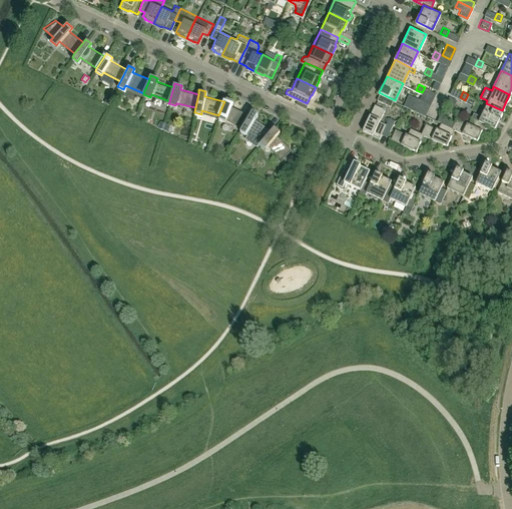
[(390,104),(393,99),(379,92),(376,98),(390,104)]
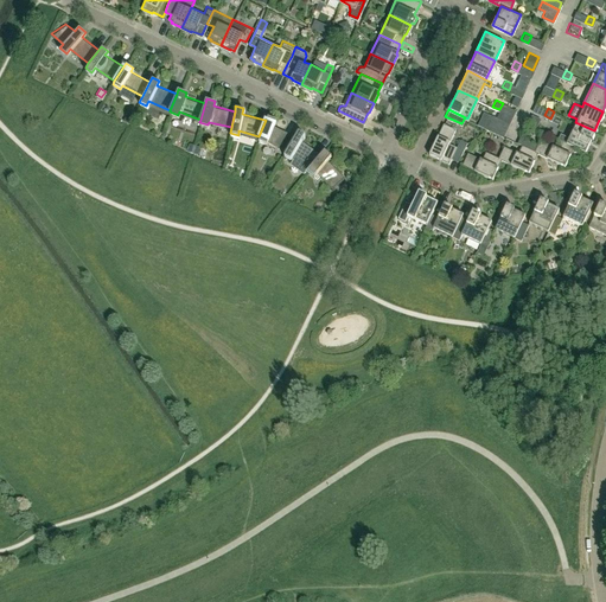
[(499,109),(496,115),(497,116),(509,122),(511,115),(499,109)]
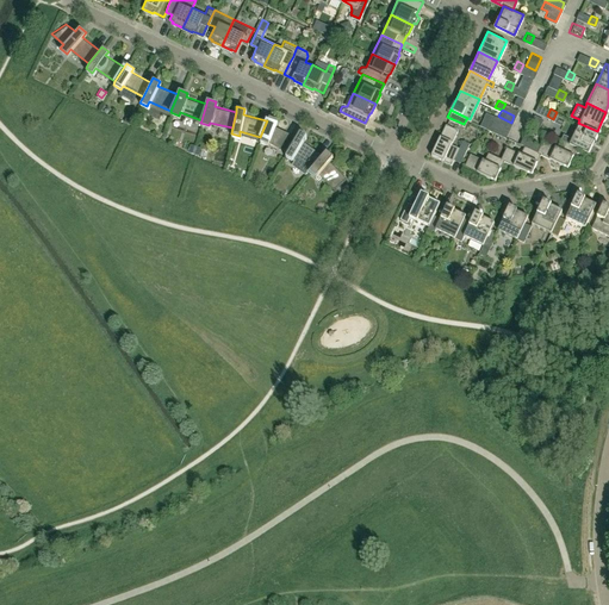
[(489,120),(496,123),(499,117),(498,116),(492,113),(489,120)]
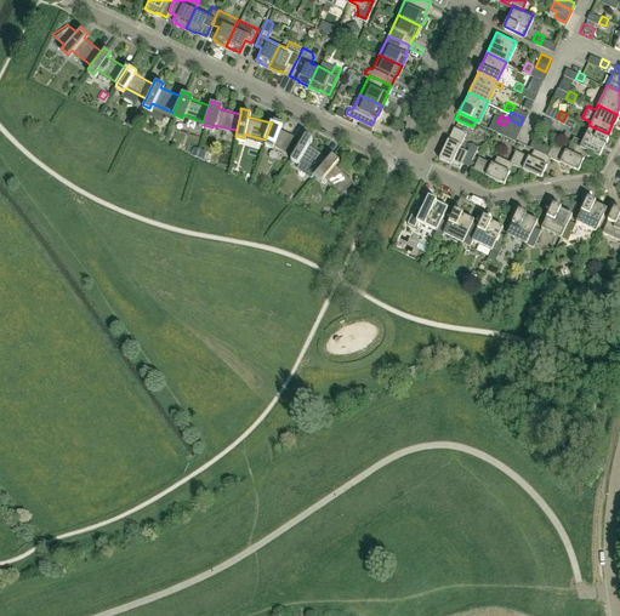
[(293,152),(301,137),(279,126),(282,121),(273,118),(271,123),(272,123),(265,140),(263,142),(272,146),(273,142),(293,152)]
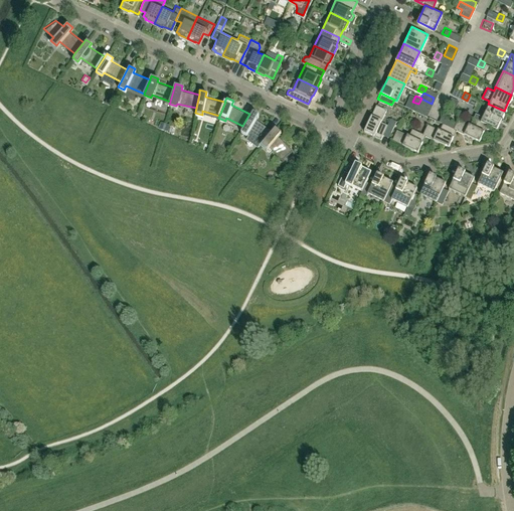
[(415,110),(418,104),(412,102),(410,107),(415,110)]
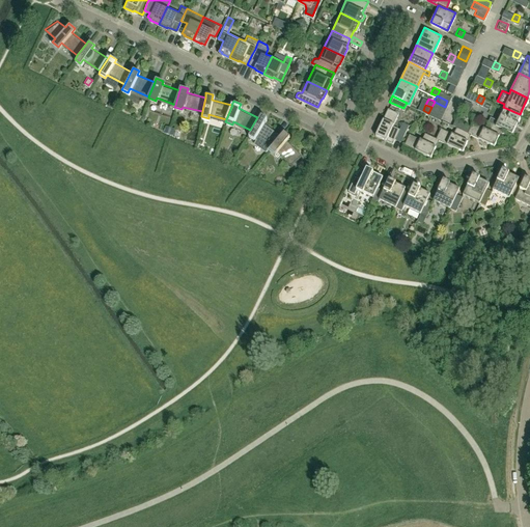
[(398,127),(392,123),(397,111),(387,106),(374,133),(392,141),(395,134),(398,127)]
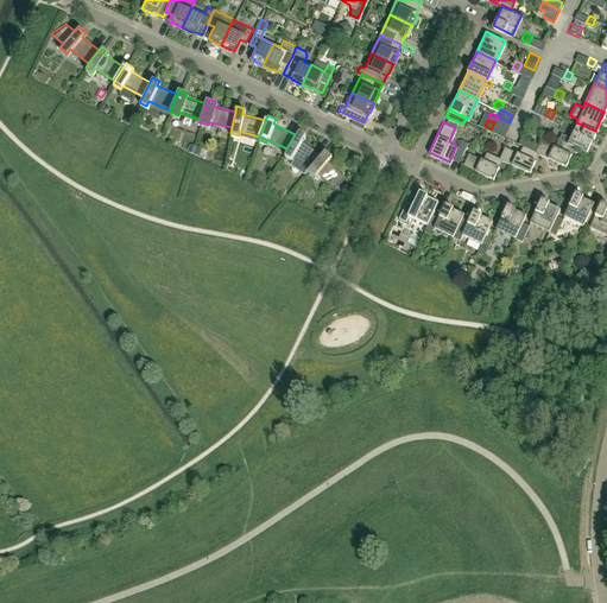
[(586,151),(595,131),(576,122),(569,135),(567,140),(567,141),(574,145),(586,151)]
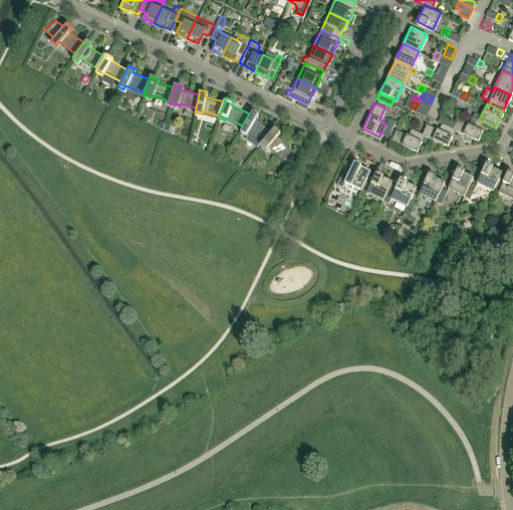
[(260,143),(262,140),(262,141),(271,130),(255,117),(257,113),(257,112),(252,109),(252,110),(251,109),(249,113),(242,125),(240,130),(240,131),(245,134),(245,133),(246,133),(247,134),(245,136),(257,144),(259,143),(260,143)]
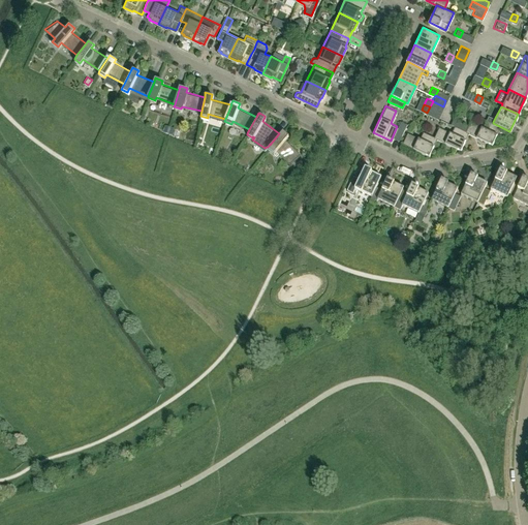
[(460,127),(462,128),(468,131),(468,132),(491,143),(499,126),(493,123),(493,122),(486,119),(483,126),(470,120),(468,124),(462,121),(460,127)]
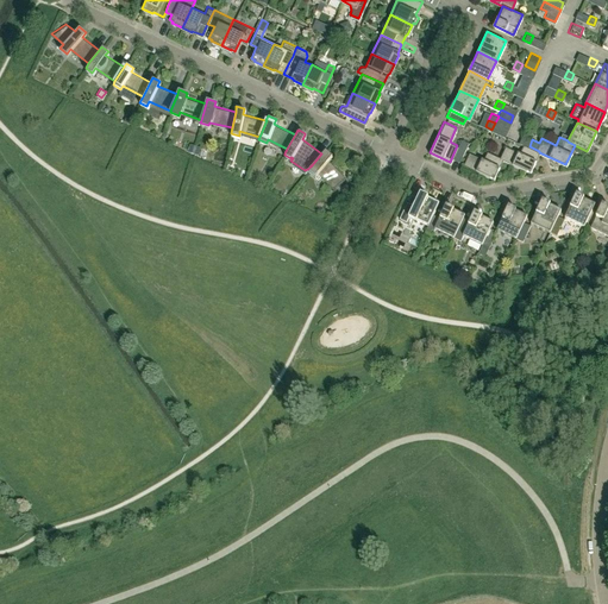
[(461,157),(468,142),(461,138),(457,145),(453,153),(461,157)]
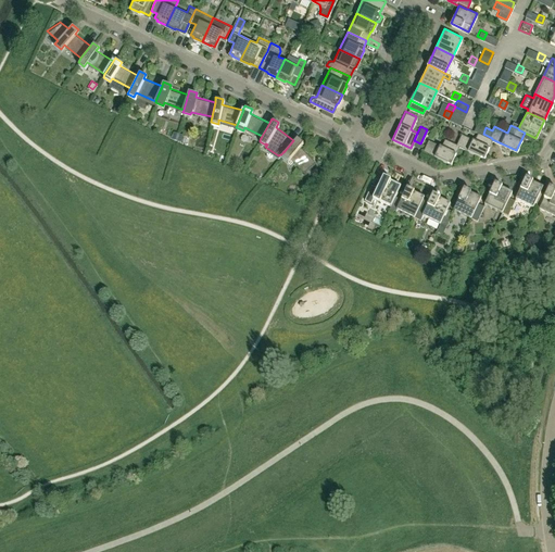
[(486,152),(492,139),(492,138),(486,135),(483,134),(477,130),(474,138),(461,132),(456,142),(455,142),(458,145),(483,157),(486,152)]
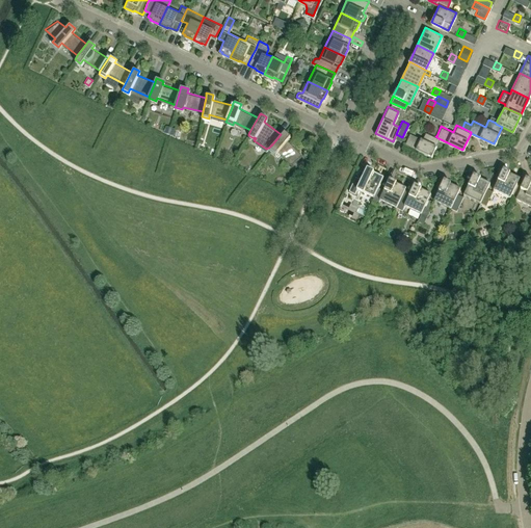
[(300,154),(286,139),(289,135),(284,130),(281,134),(271,146),(271,144),(269,148),(268,149),(277,155),(280,153),(290,163),(300,154)]
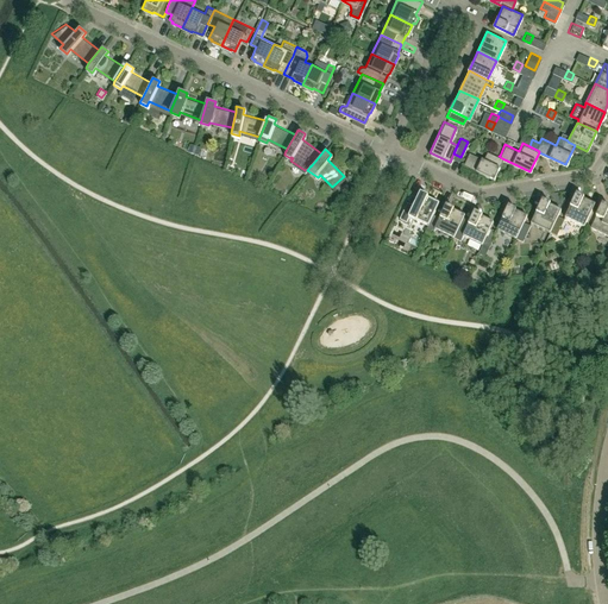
[(493,177),(502,158),(499,156),(500,156),(487,150),(483,158),(469,151),(463,163),(493,177)]
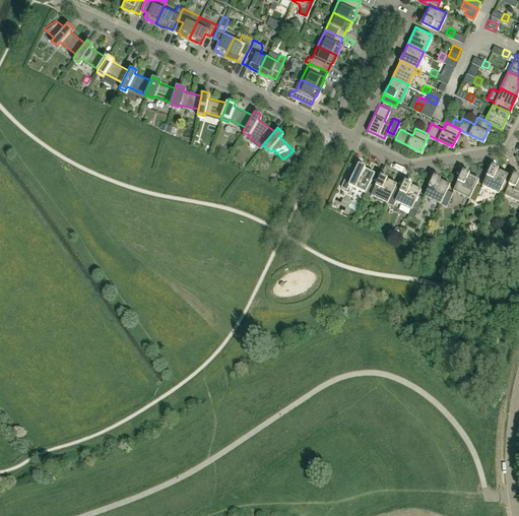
[(369,181),(374,171),(358,163),(352,174),(346,171),(340,185),(346,187),(348,183),(365,190),(369,181)]
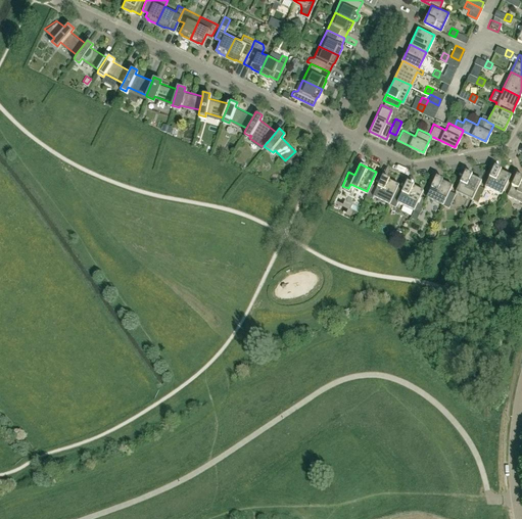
[(501,192),(510,173),(493,164),(484,184),(501,192)]
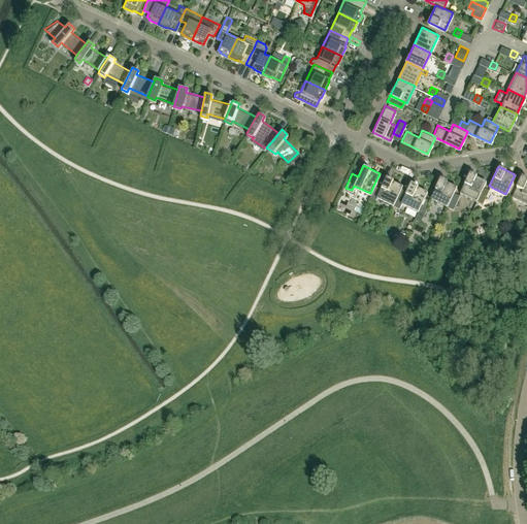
[(483,186),(486,179),(468,171),(459,191),(475,199),(483,186)]
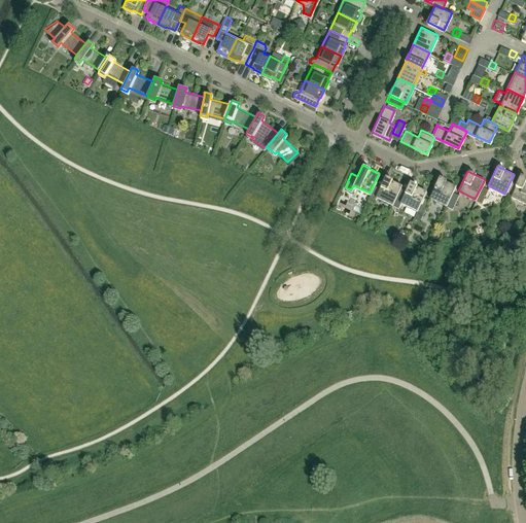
[(525,201),(525,177),(519,174),(510,195),(525,201)]
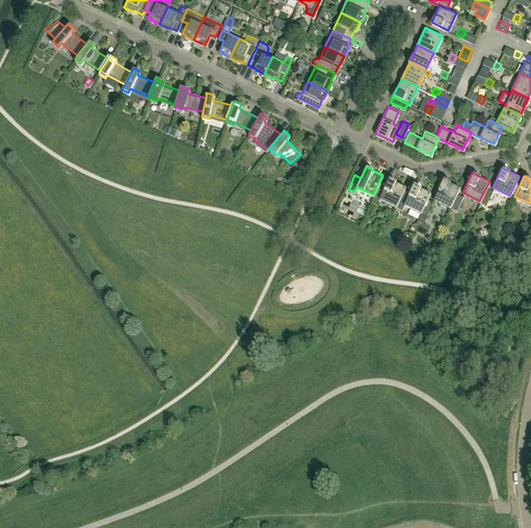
[(402,191),(405,186),(388,178),(383,188),(377,185),(373,194),(371,200),(376,203),(378,198),(396,206),(402,191)]
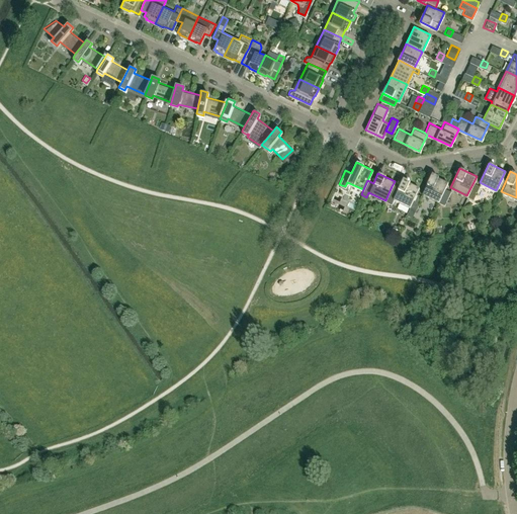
[(438,200),(444,187),(447,181),(431,173),(422,193),(438,200)]
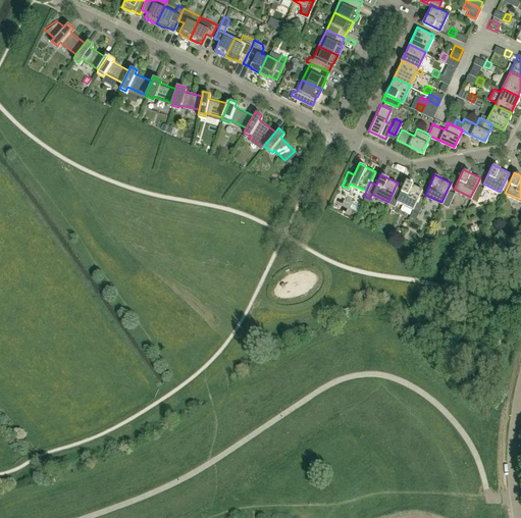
[(419,194),(421,188),(405,179),(400,191),(395,188),(388,202),(394,204),(396,200),(412,207),(419,194)]
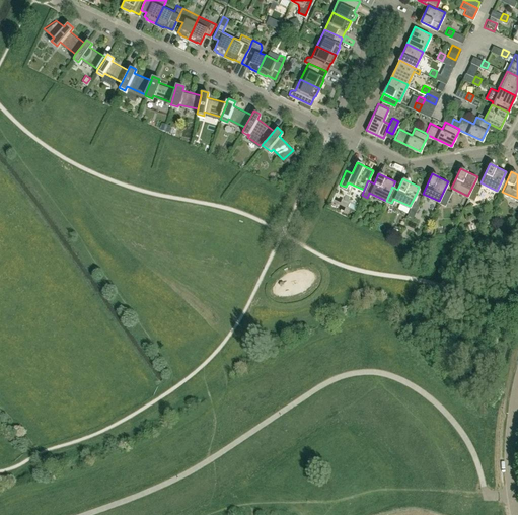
[(473,199),(479,185),(474,182),(467,196),(473,199)]
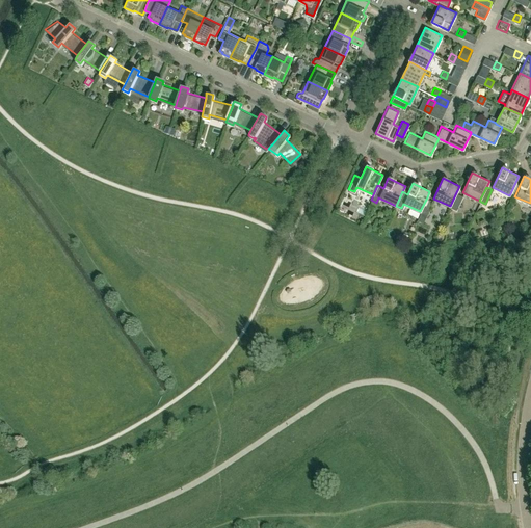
[(455,209),(462,194),(456,192),(450,206),(455,209)]
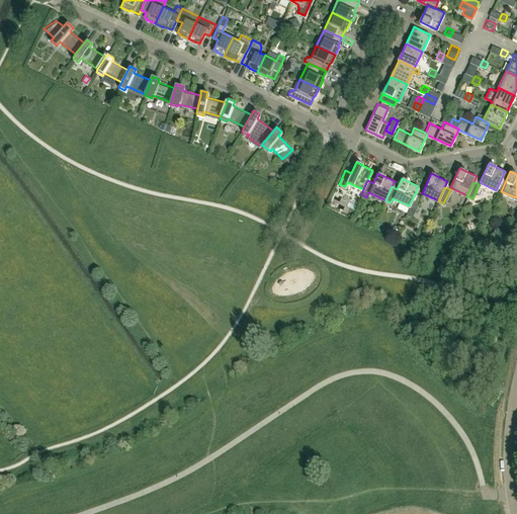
[(415,208),(421,194),(416,192),(409,205),(415,208)]
